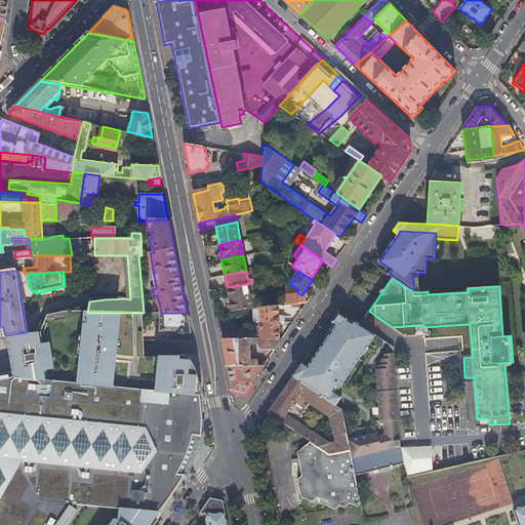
[(254,293),(252,283),(228,287),(232,312),(257,309),(256,305),(252,306),(251,294),(254,293)]
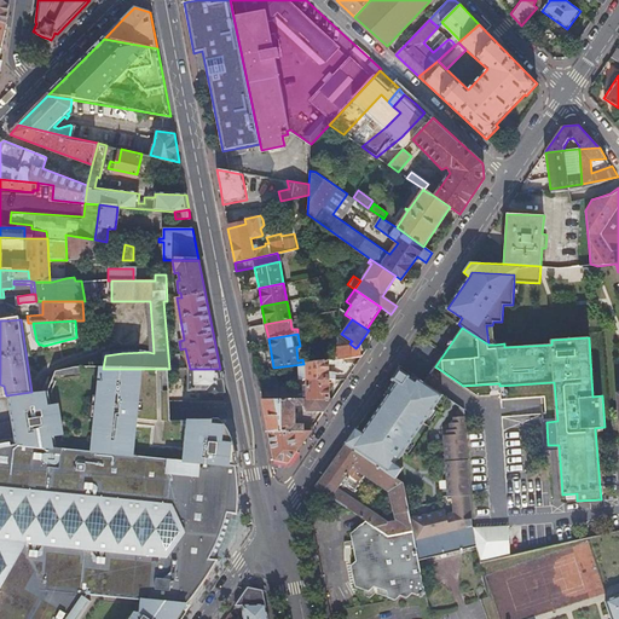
[(350,345),(333,346),(331,360),(343,358),(362,356),(358,346),(356,348),(350,343),(350,345)]
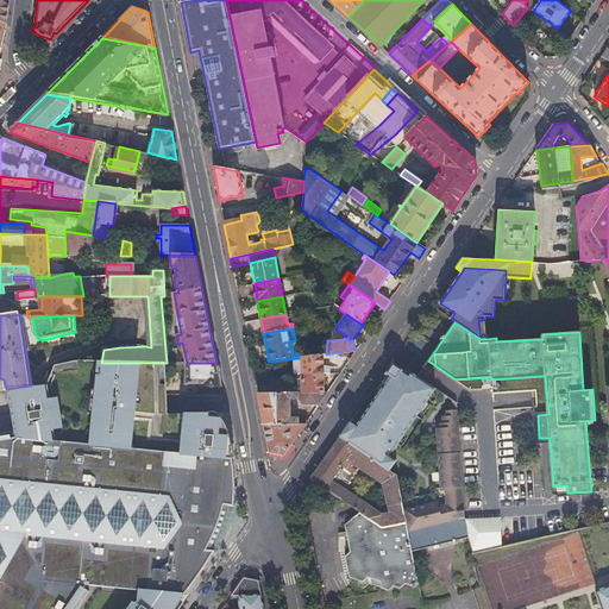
[(300,357),(302,371),(326,369),(324,359),(324,355),(300,357)]
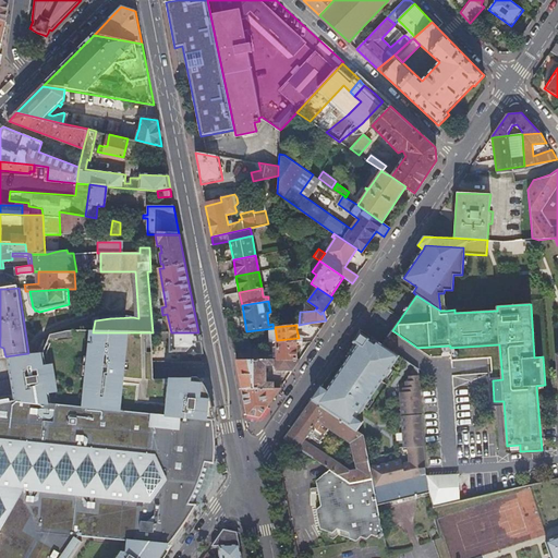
[(0,557),(176,557),(196,507),(215,465),(215,422),(207,393),(204,393),(199,379),(153,379),(153,358),(153,332),(93,332),(81,332),(69,332),(48,336),(48,342),(47,351),(40,352),(28,353),(5,356),(0,358),(0,557)]
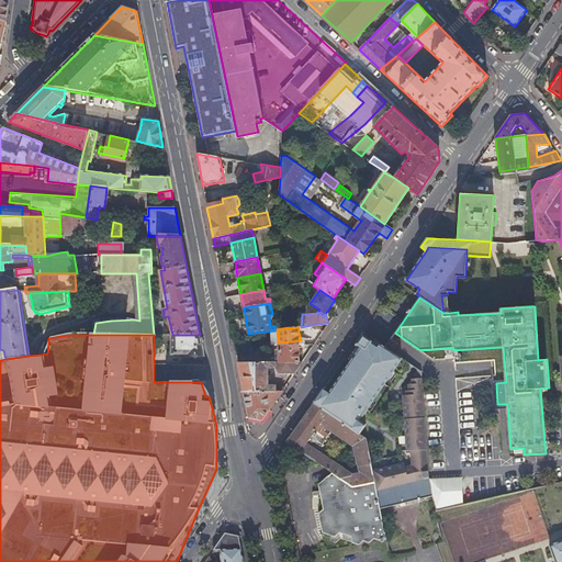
[(200,335),(172,335),(172,355),(189,353),(189,355),(203,355),(200,335)]
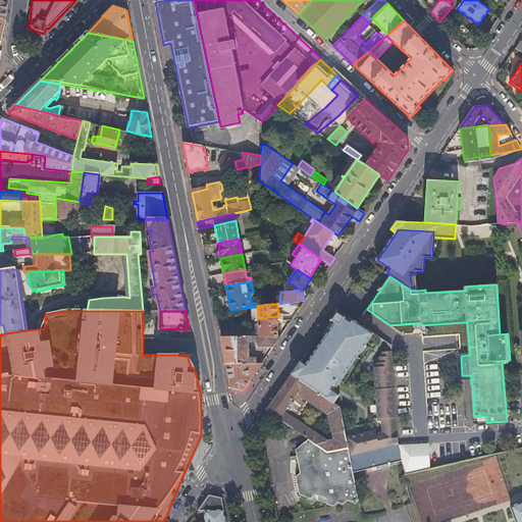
[(292,374),(333,404),(340,395),(331,388),(373,331),(353,318),(350,321),(336,312),(330,321),(334,323),(323,338),(315,352),(305,365),(300,362),(292,374)]
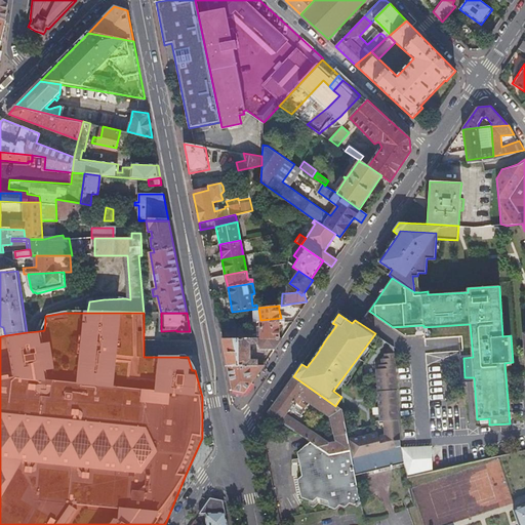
[(260,320),(264,335),(283,333),(281,318),(260,320)]
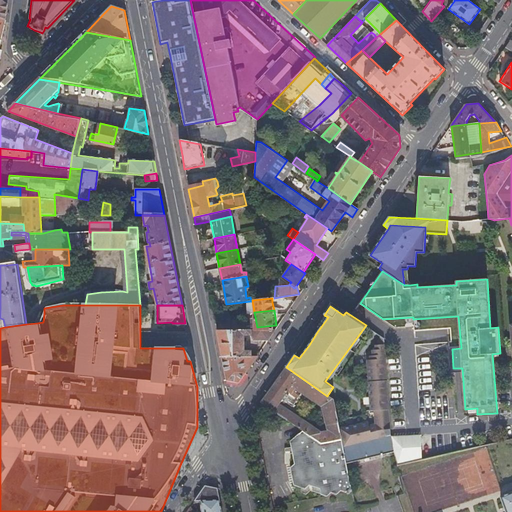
[(328,317),(324,315),(314,330),(317,332),(328,317)]
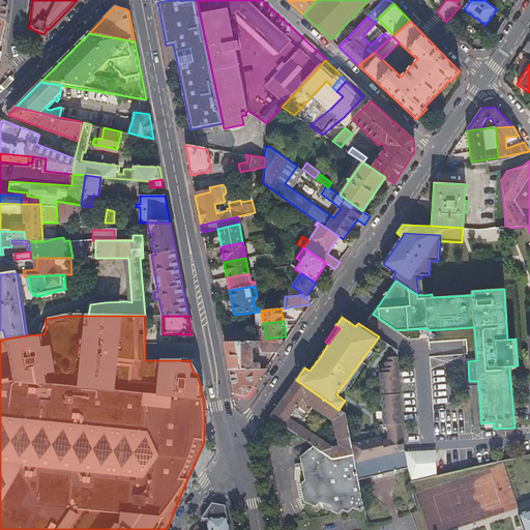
[(241,342),(259,340),(258,331),(240,333),(241,342)]
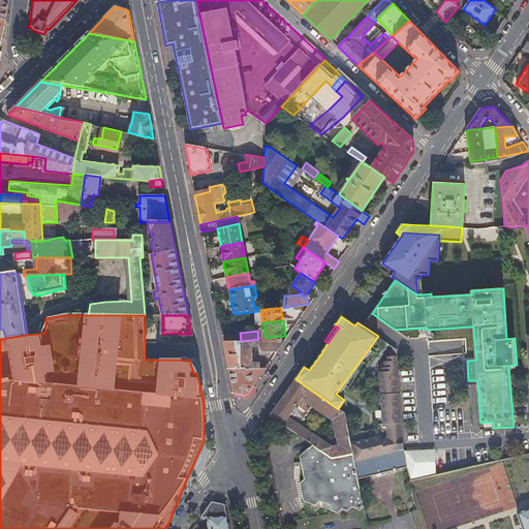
[(266,338),(258,339),(241,341),(223,343),(228,370),(270,363),(272,359),(262,361),(261,361),(255,362),(252,345),(259,344),(267,346),(281,346),(288,335),(285,336),(266,338)]
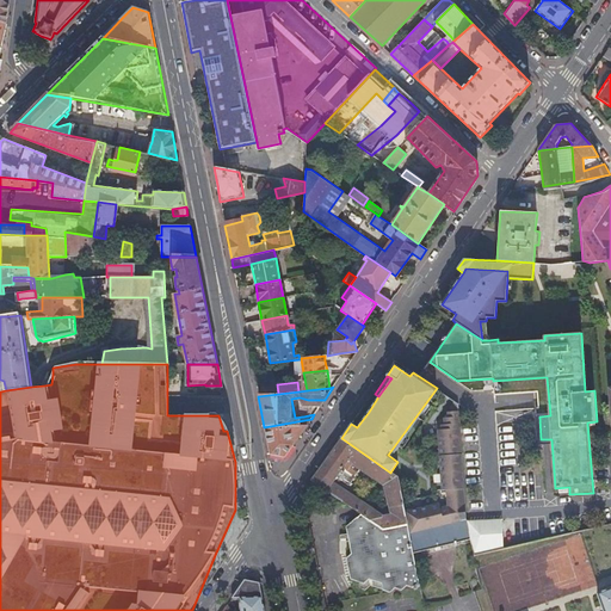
[(458,403),(455,400),(449,406),(449,409),(446,409),(446,415),(443,415),(443,421),(439,421),(440,427),(440,436),(437,436),(438,488),(443,487),(444,504),(437,505),(436,501),(402,510),(405,524),(407,535),(464,519),(458,403)]
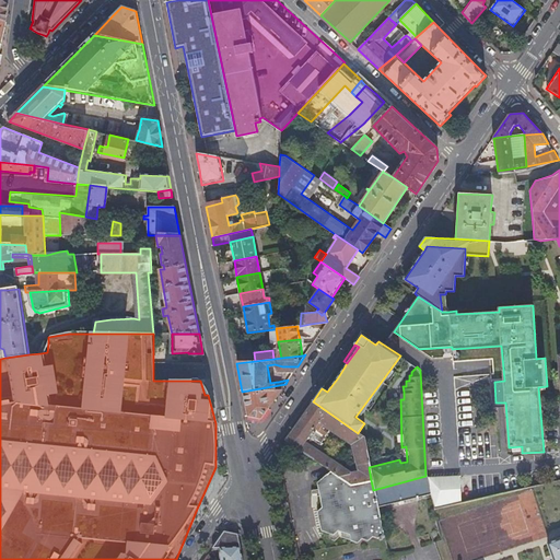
[(270,406),(286,384),(242,392),(243,395),(248,423),(259,424),(263,419),(264,420),(272,408),(270,406)]
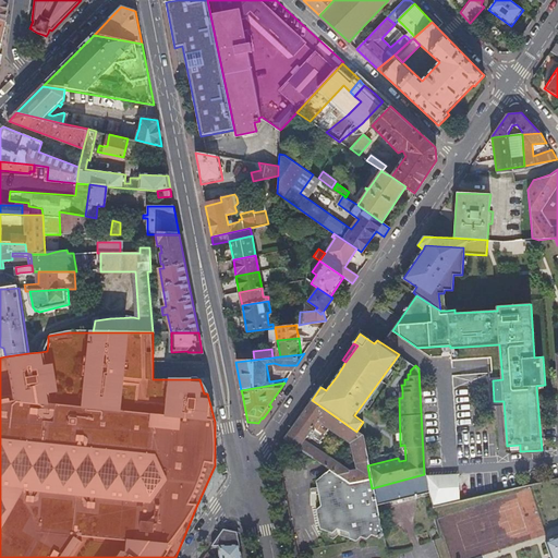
[(284,439),(329,469),(349,483),(370,478),(367,465),(365,457),(360,434),(312,400),(284,439)]
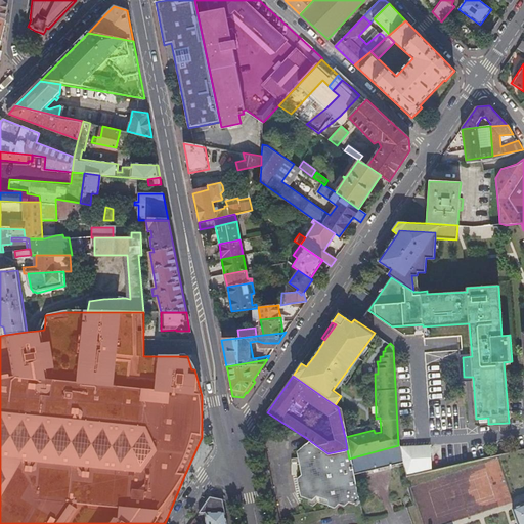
[(349,459),(347,449),(328,453),(309,440),(297,452),(301,475),(297,479),(299,496),(312,500),(314,496),(329,500),(328,505),(335,507),(337,504),(344,506),(347,503),(353,504),(357,498),(352,474),(349,459)]
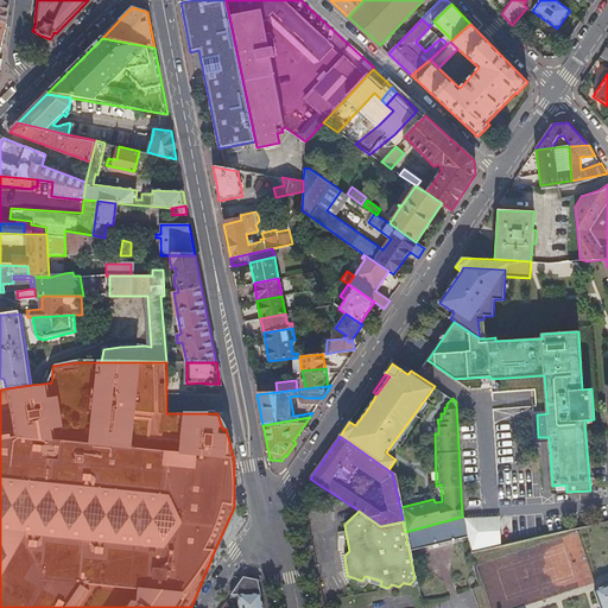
[(470,552),(502,544),(500,515),(462,518),(466,536),(470,552)]
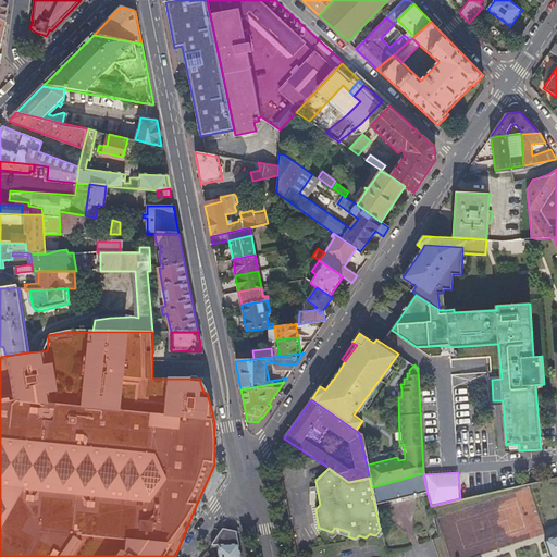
[(423,473),(371,487),(374,504),(400,497),(426,491),(423,473)]
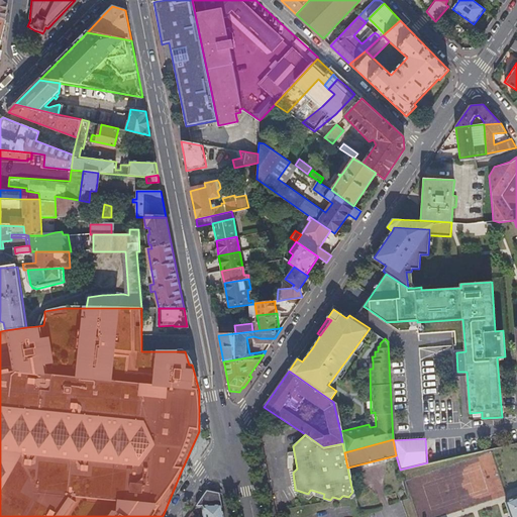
[(223,516),(219,493),(207,491),(196,507),(197,507),(202,504),(202,515),(199,516),(192,513),(188,516),(223,516)]
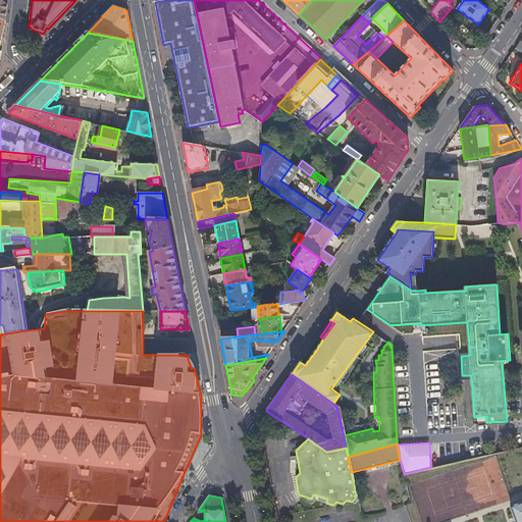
[(521,521),(521,500),(510,506),(515,521),(521,521)]
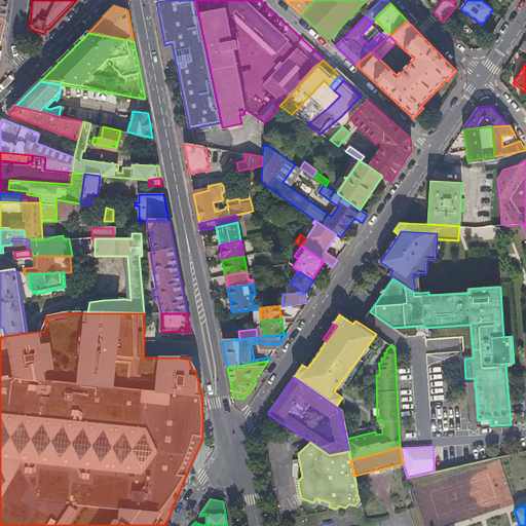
[(412,508),(418,525),(426,525),(419,504),(412,508)]
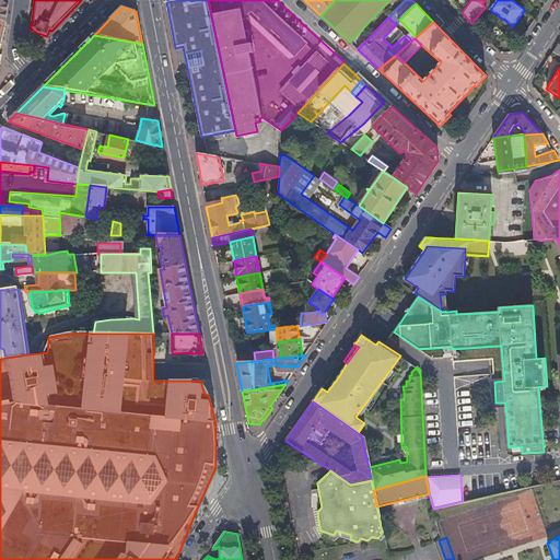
[(439,559),(445,559),(439,540),(432,543),(439,559)]
